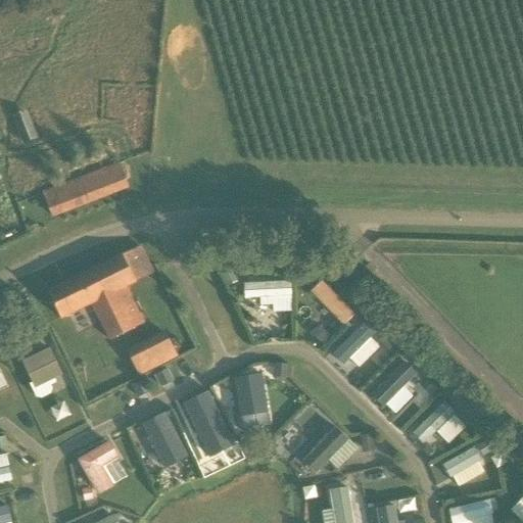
[(32,124),(16,129),(21,143),(37,138),(32,124)]
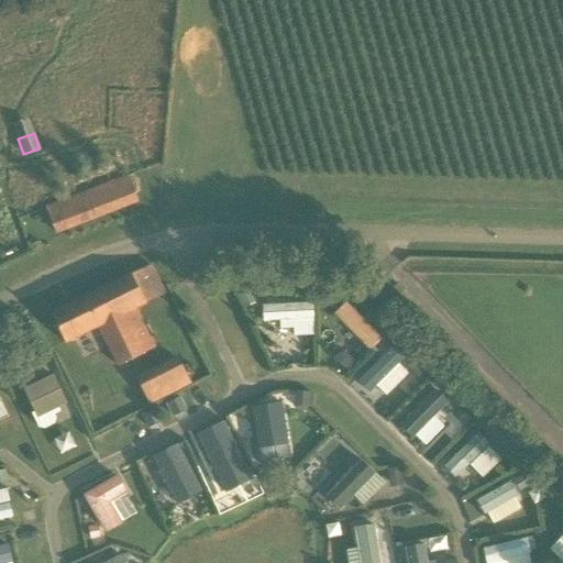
[(58,235),(140,203),(129,175),(46,207),(58,235)]
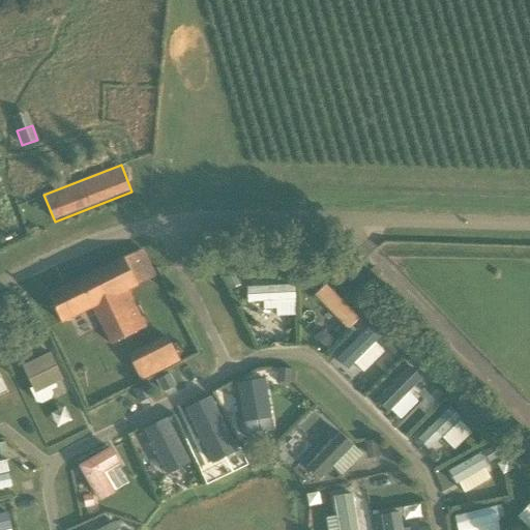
[(147,326),(128,291),(156,280),(142,251),(49,294),(62,323),(93,307),(112,344),(147,326)]
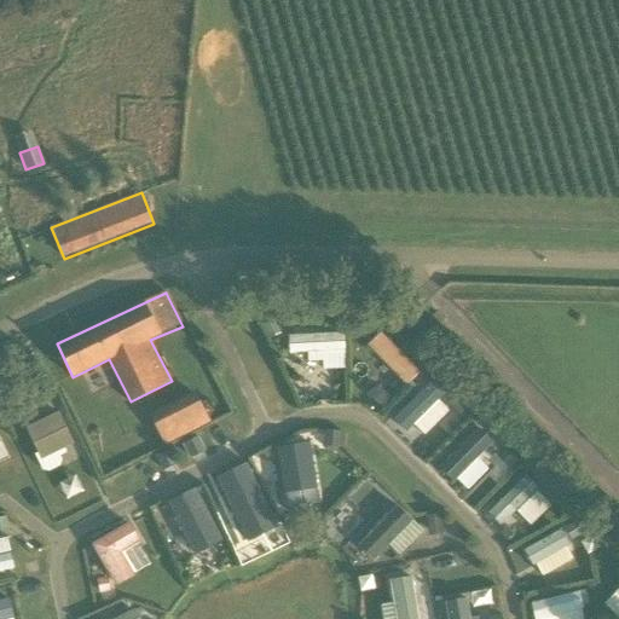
[(287,369),(343,366),(342,331),(285,334),(287,369)]
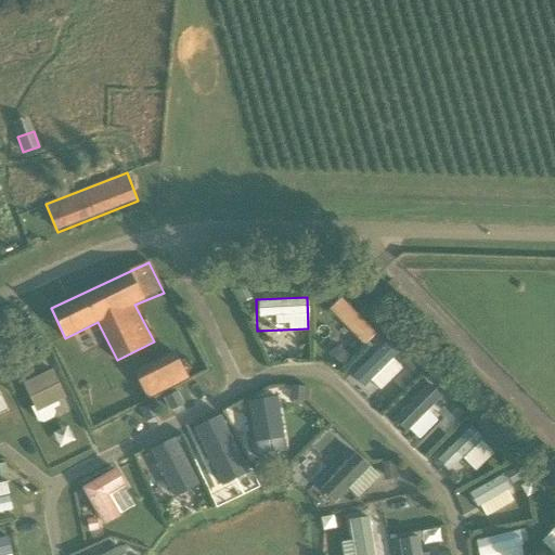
[(346,348),(356,338),(362,345),(375,333),(339,297),(326,310),(333,318),(325,325),(346,348)]
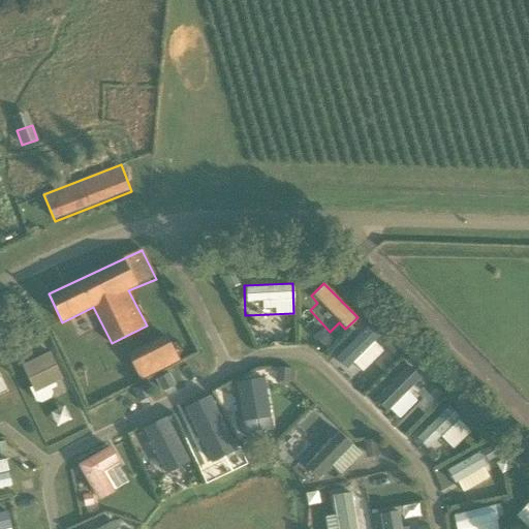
[(382,350),(371,341),(378,334),(366,322),(332,360),(354,380),(382,350)]
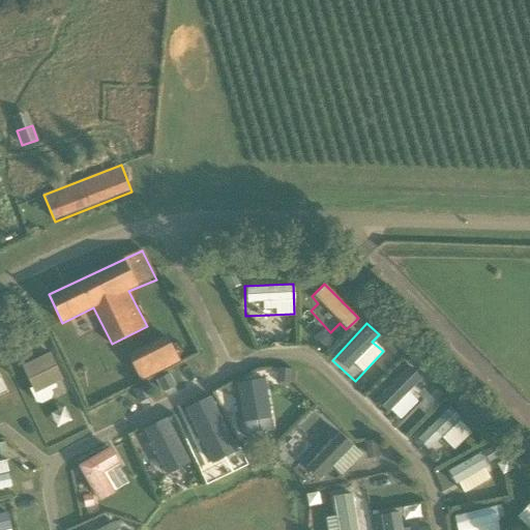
[(142,381),(181,361),(168,335),(128,355),(142,381)]
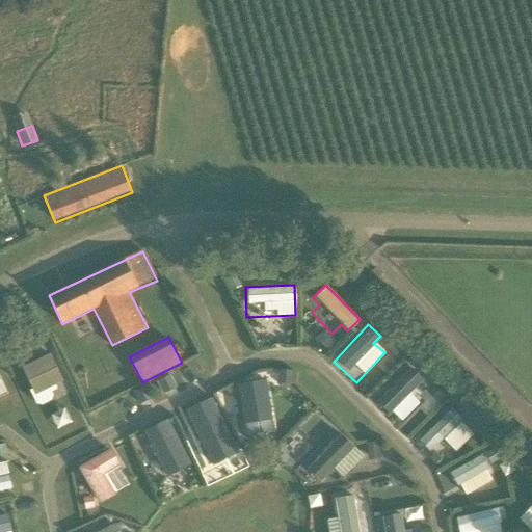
[(51,355),(24,369),(34,390),(37,395),(56,386),(64,381),(51,355)]
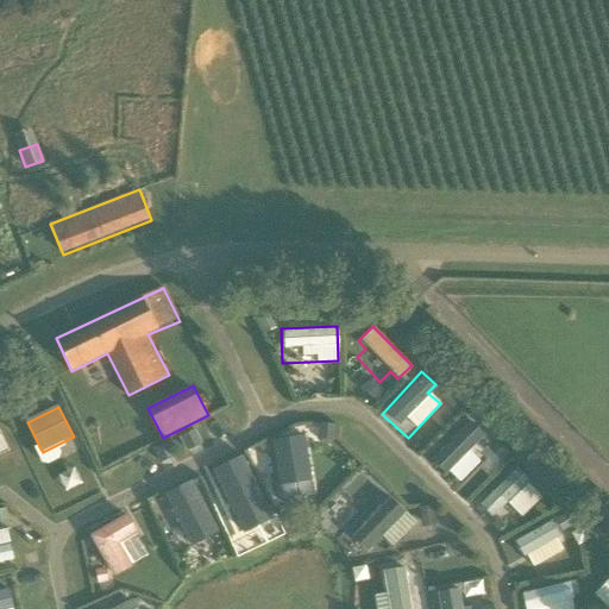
[(454,483),(487,450),(497,460),(504,452),(466,416),(427,458),(454,483)]
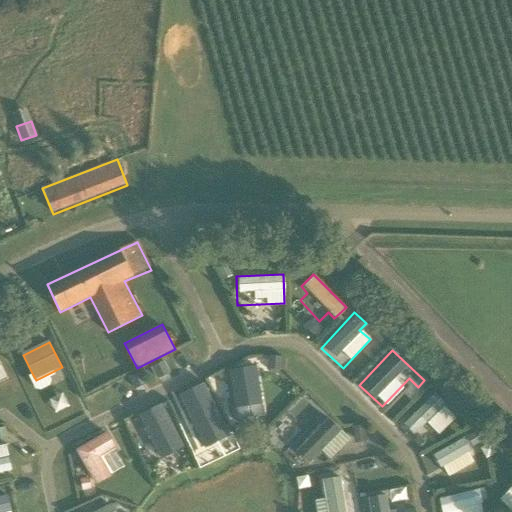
[(281,355),(268,354),(268,367),(281,367),(281,355)]
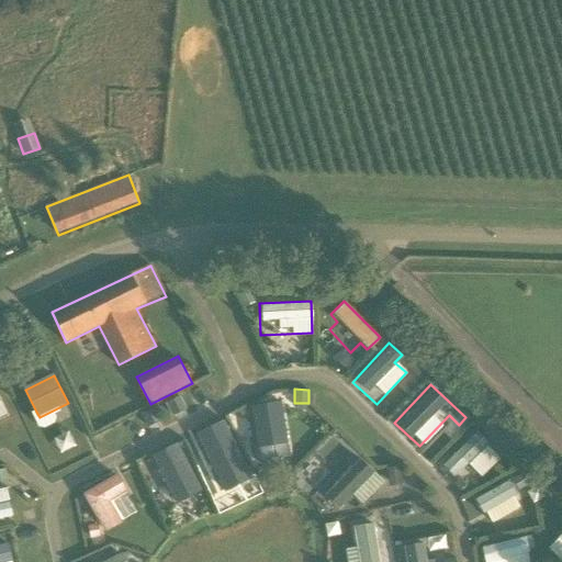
[(167,403),(172,415),(186,409),(180,396),(167,403)]
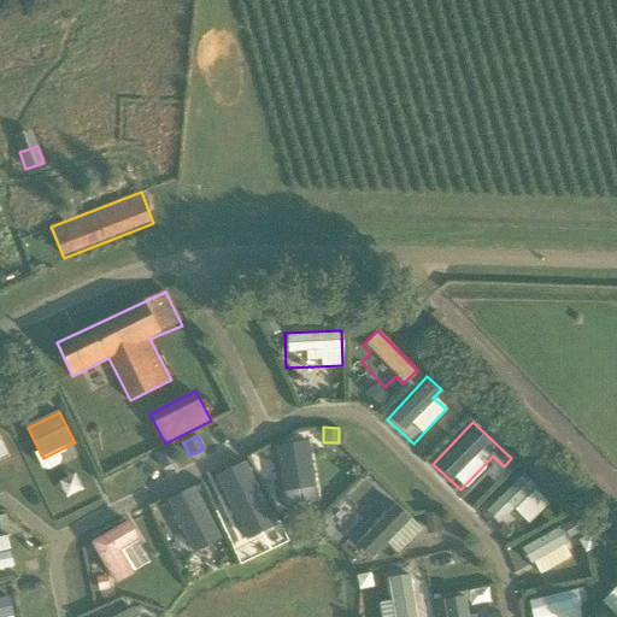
[(315,481),(307,481),(306,441),(274,444),(277,504),(315,501),(315,481)]
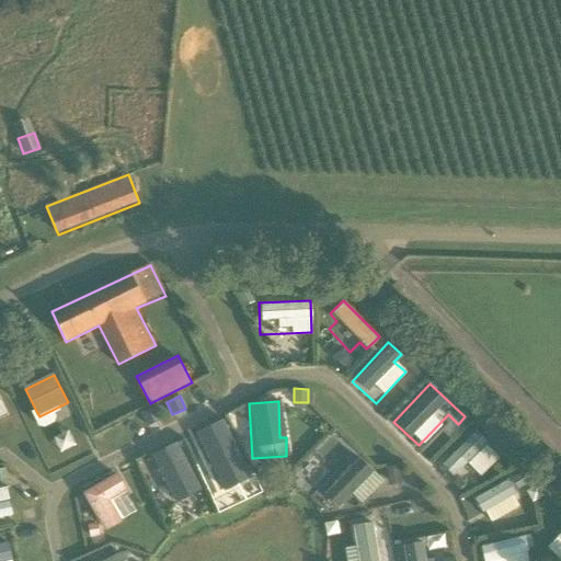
[(160,420),(153,407),(140,413),(147,425),(160,420)]
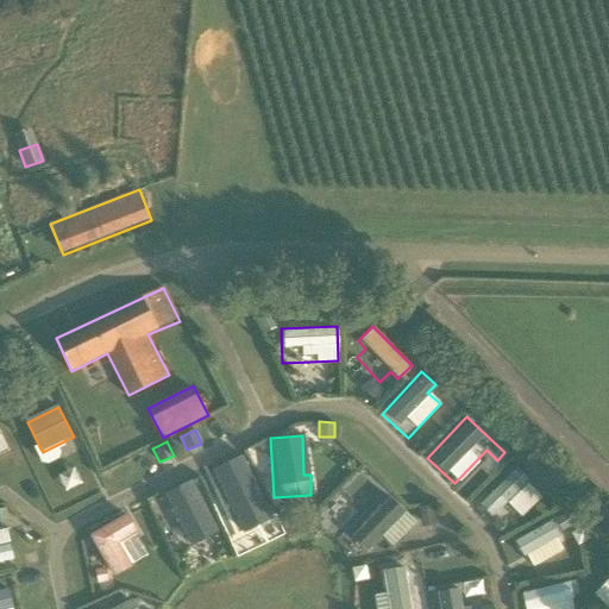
[(207,469),(237,531),(269,515),(239,453),(207,469)]
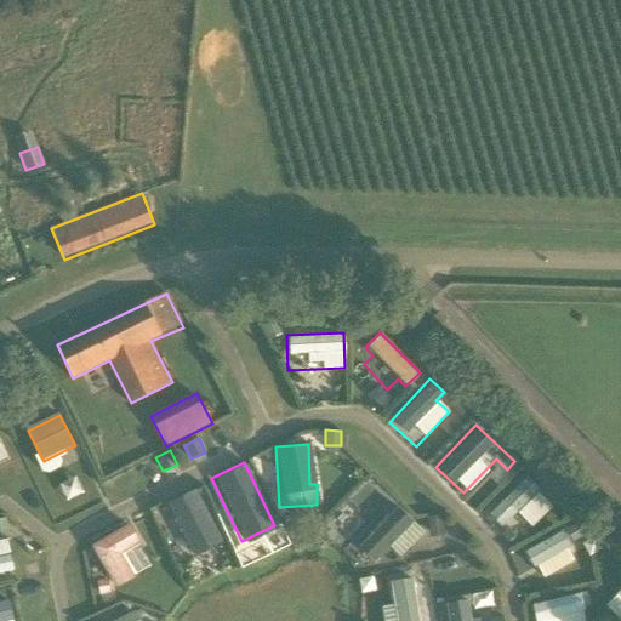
[(524,476),(482,514),(495,529),(513,512),(528,528),(552,506),(524,476)]
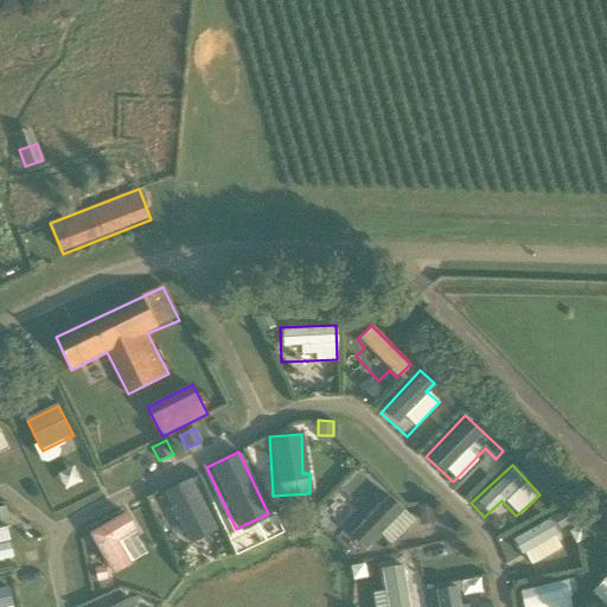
[(160,490),(185,543),(215,529),(190,477),(160,490)]
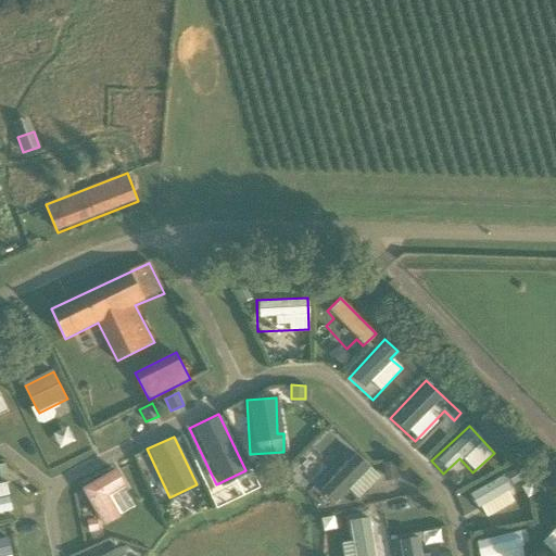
[(330,503),(344,488),(356,498),(378,476),(352,452),(316,489),(330,503)]
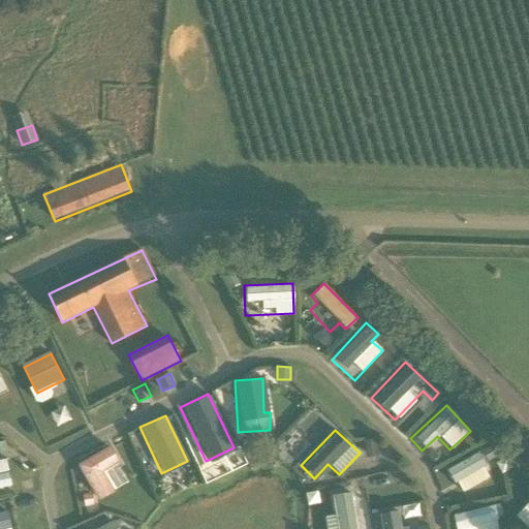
[(380,457),(377,440),(364,442),(366,459),(380,457)]
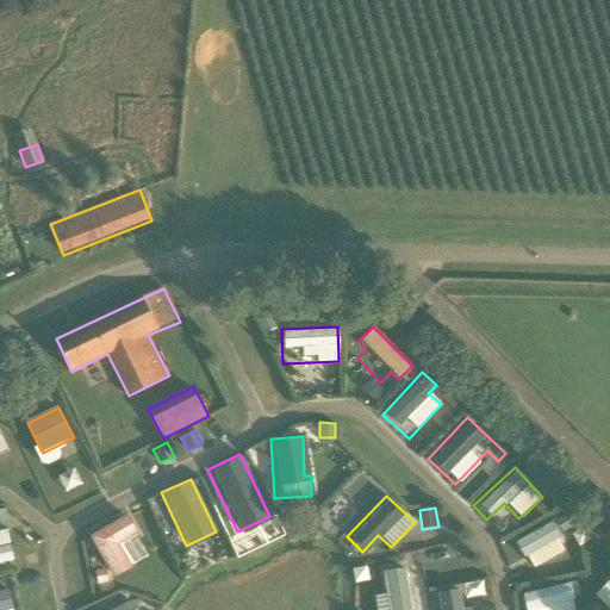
[(109,578),(130,566),(117,543),(136,531),(125,512),(85,535),(109,578)]
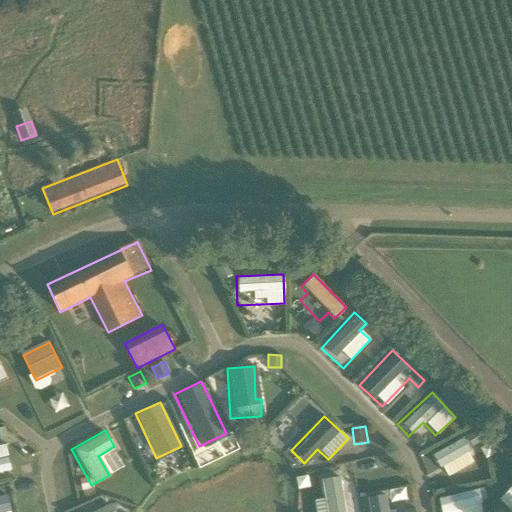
[(432,451),(442,478),(473,466),(462,439),(432,451)]
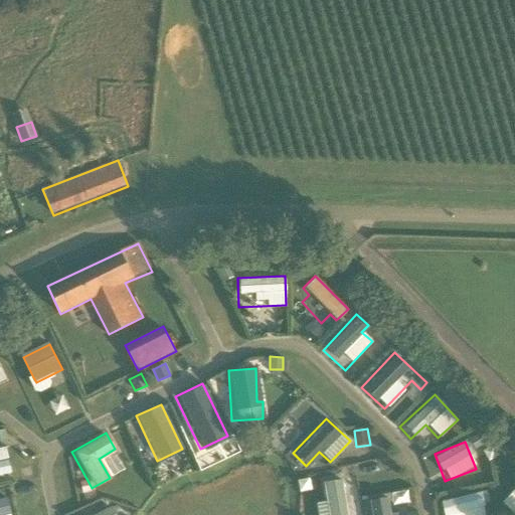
[(0,476),(12,473),(3,444),(0,445),(0,476)]
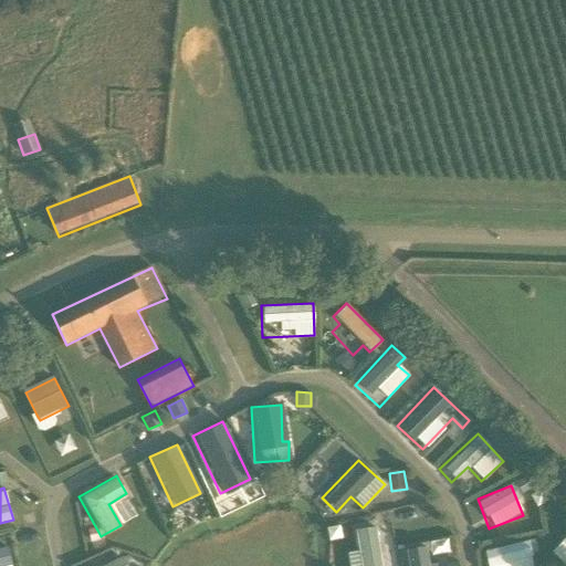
[(379,565),(378,526),(353,527),(354,551),(345,551),(345,565),(379,565)]
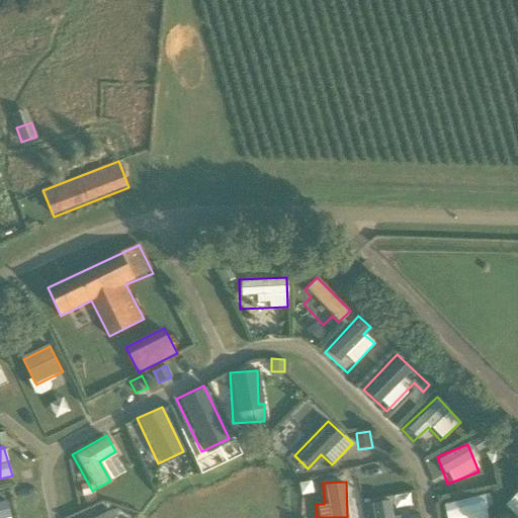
[(366,506),(412,498),(409,482),(363,490),(366,506)]
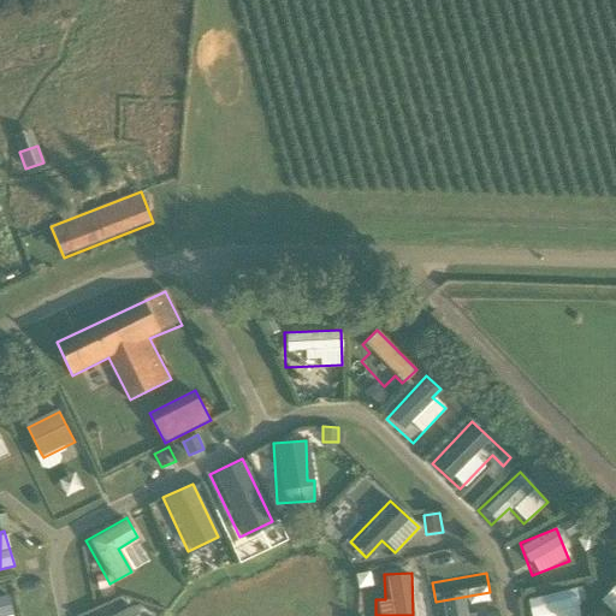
[(615,615),(615,580),(597,598),(614,615),(615,615)]
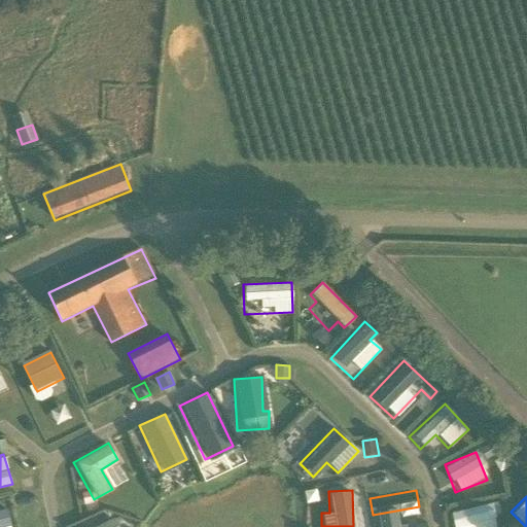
[(494,526),(492,515),(500,514),(498,501),(450,511),(452,526),(494,526)]
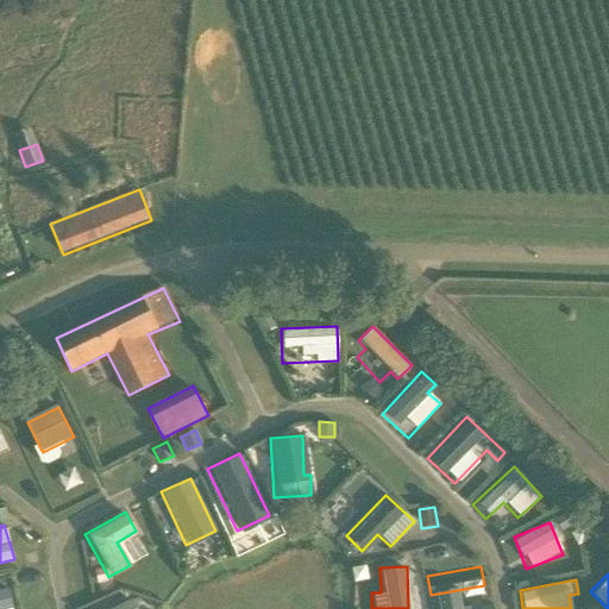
[(465,588),(466,604),(488,602),(485,585),(465,588)]
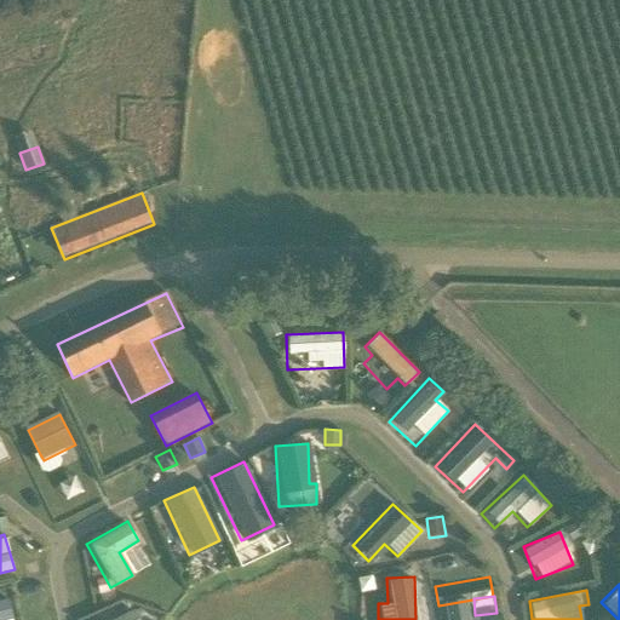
[(0,619),(11,619),(7,598),(0,600),(0,619)]
